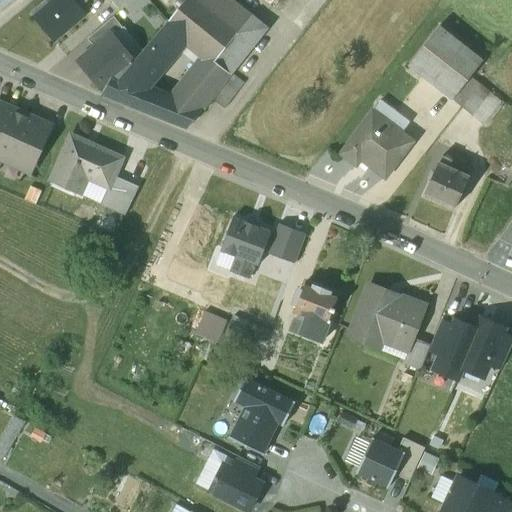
[(0,0),(0,8),(10,0),(0,0)]
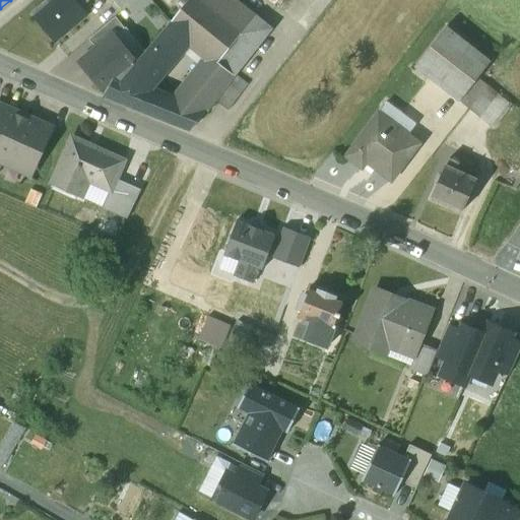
[(71,0),(55,0),(33,19),(53,43),(85,15),(71,0)]
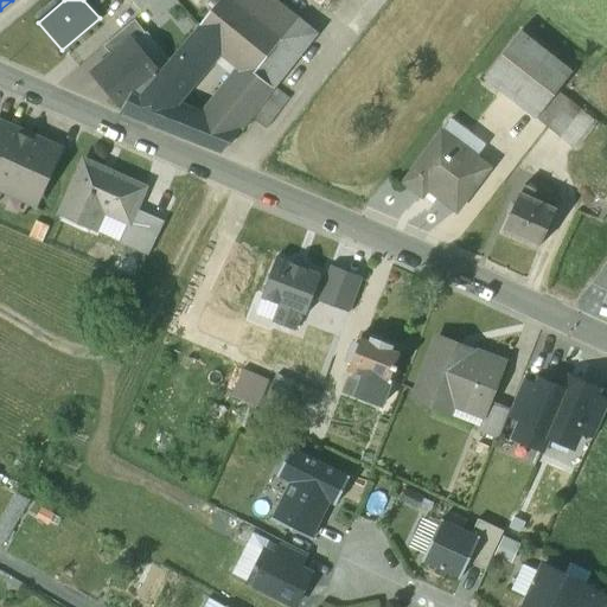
[(154,0),(128,0),(140,13),(154,0)]
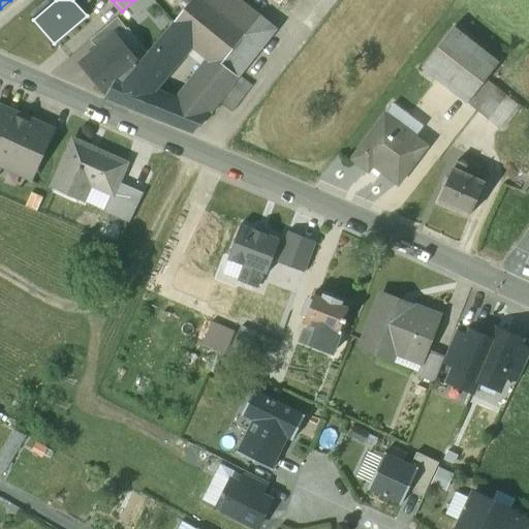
[(201,0),(190,0),(170,25),(189,41),(190,42),(218,66),(219,66),(220,66),(244,37),(201,0)]
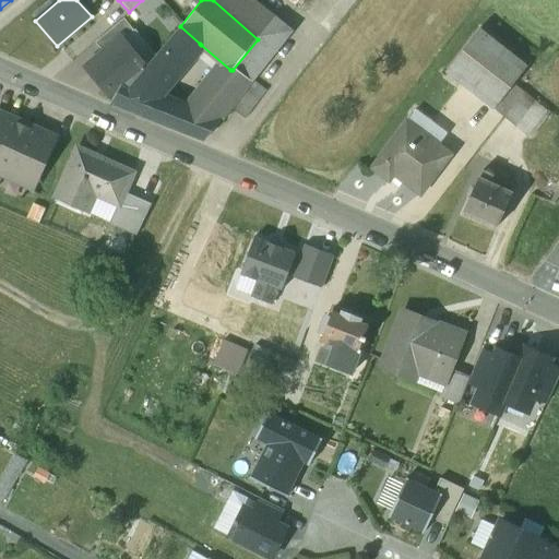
[(249,0),(213,0),(258,39),(233,70),(251,81),(252,80),(290,31),(260,7),(259,8),(249,0)]
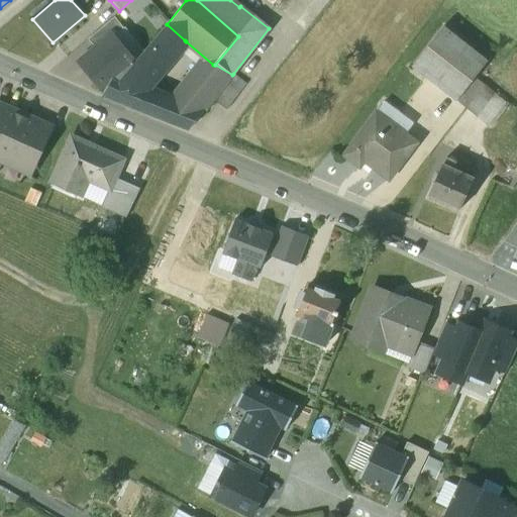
[(114,17),(87,39),(95,48),(96,49),(111,36),(112,37),(122,28),(114,17)]
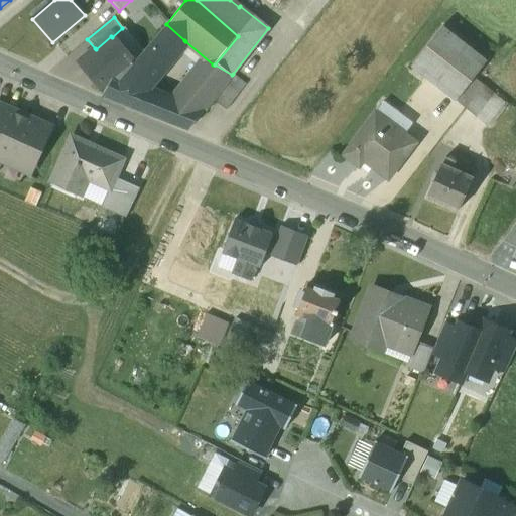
[(133,63),(117,83),(111,79),(104,92),(102,95),(136,110),(142,96),(140,94),(184,40),(166,24),(133,63)]
